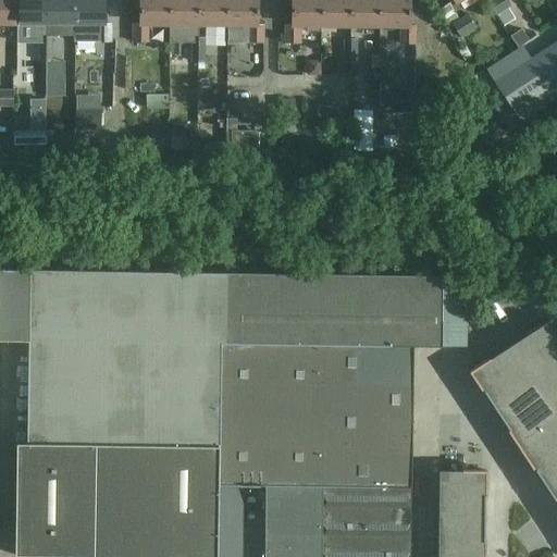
[(0,0),(0,23),(16,23),(15,0),(0,0)]
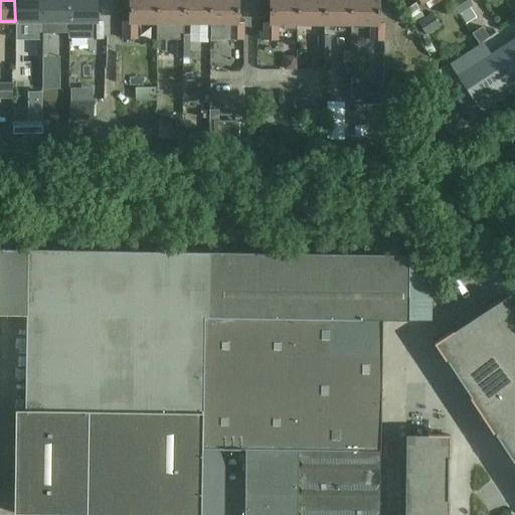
[(36,34),(41,35),(41,0),(14,0),(15,21),(32,21),(31,34),(36,34)]
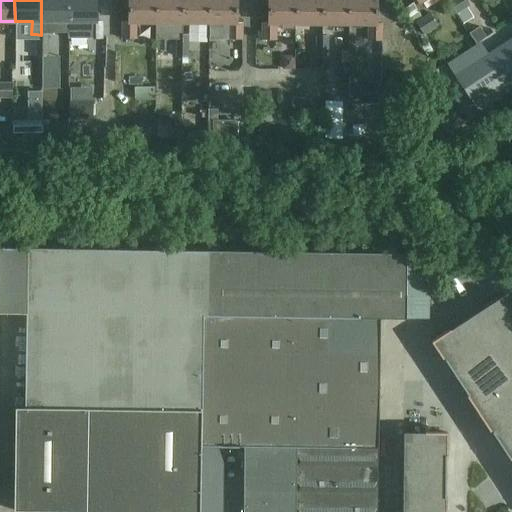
[(41,0),(41,35),(47,35),(47,34),(49,34),(50,21),(68,22),(68,0),(41,0)]
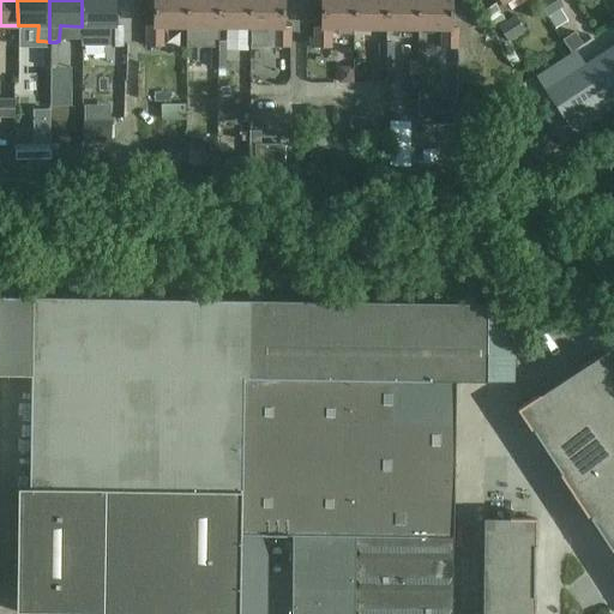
[(114,0),(82,0),(82,26),(104,26),(104,46),(121,46),(122,26),(114,26),(114,0)]
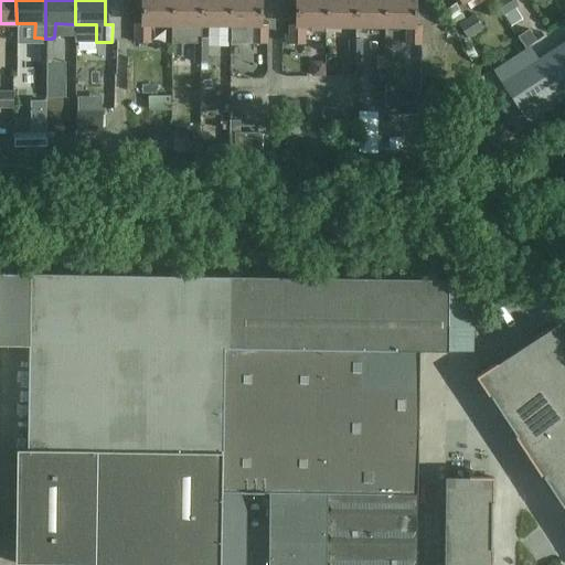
[(157,29),(171,30),(171,0),(141,0),(141,24),(136,24),(136,43),(150,43),(150,24),(157,24),(157,29)]
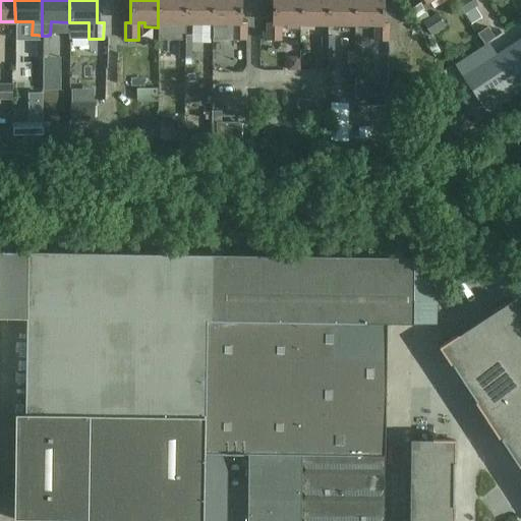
[(185,35),(185,22),(184,0),(158,0),(158,27),(158,41),(179,41),(179,47),(190,47),(190,35),(185,35)]
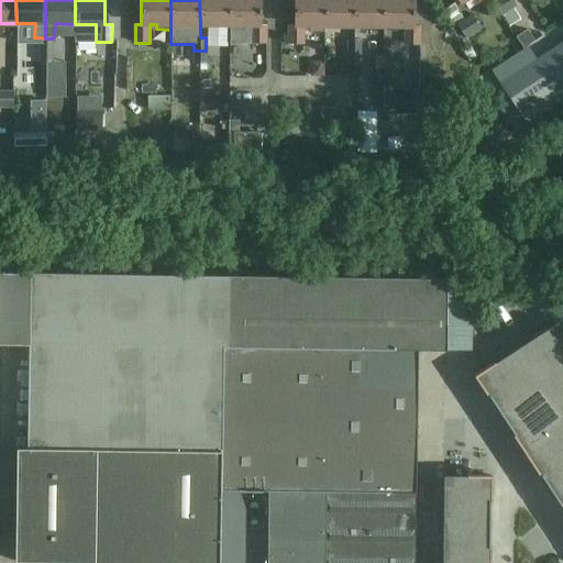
[(199,0),(200,24),(229,24),(229,0),(199,0)]
